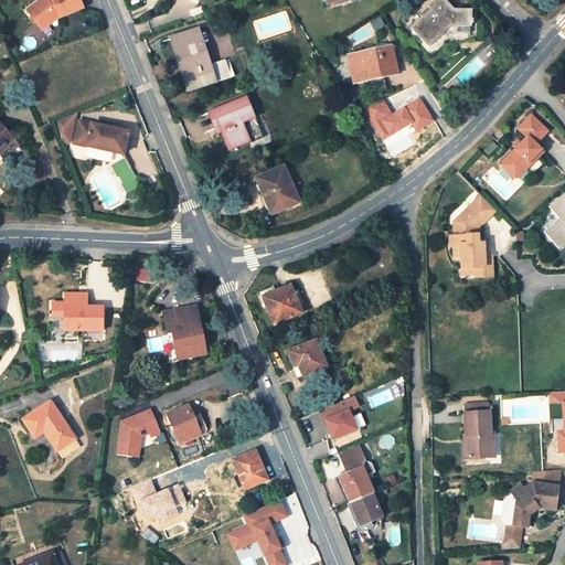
[(34,0),(28,3),(38,29),(87,9),(83,0),(34,0)]
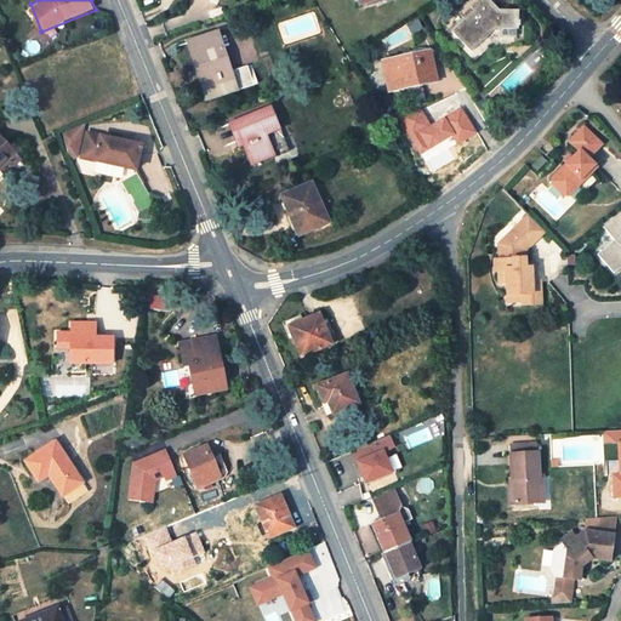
[(499,10),(488,0),(478,0),(471,7),(473,11),(451,32),(472,52),(488,36),(485,34),(490,29),(518,29),(518,10),(499,10)]
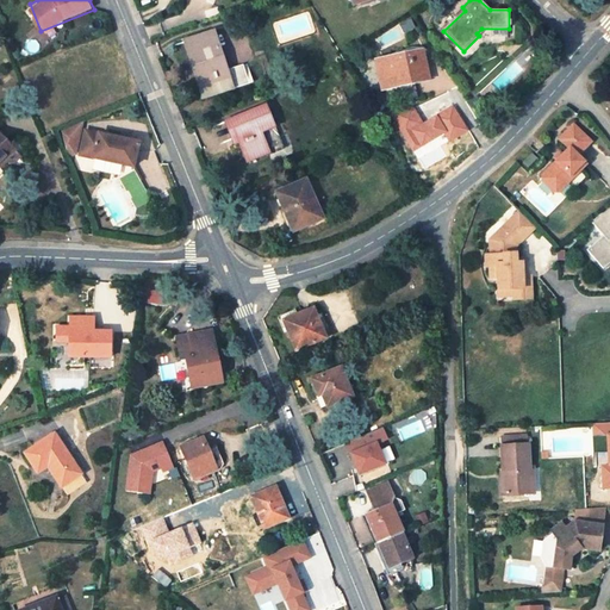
[(213,32),(185,41),(204,98),(248,83),(242,66),(226,70),(213,32)]
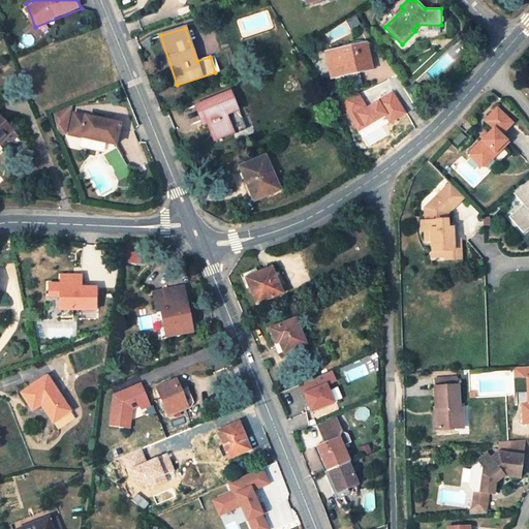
[(366,44),(328,54),(333,76),(371,68),(366,44)]
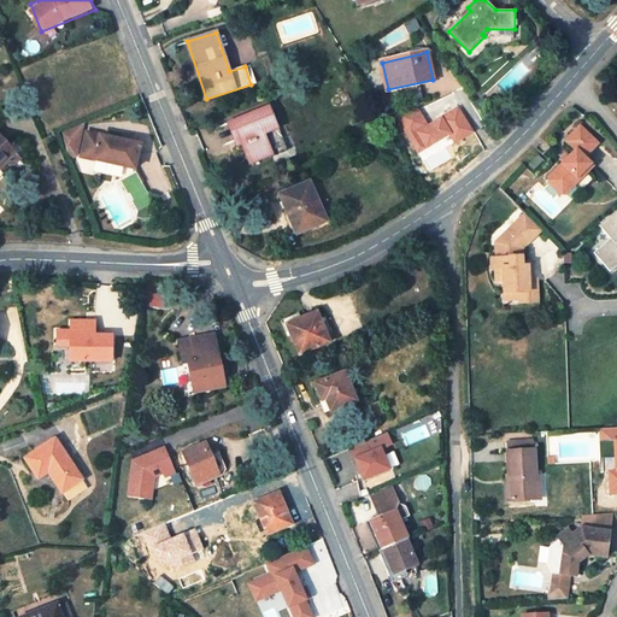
[(269,106),(228,123),(235,142),(241,140),(244,145),(251,164),(278,153),(270,133),(264,134),(263,130),(276,125),(269,106)]
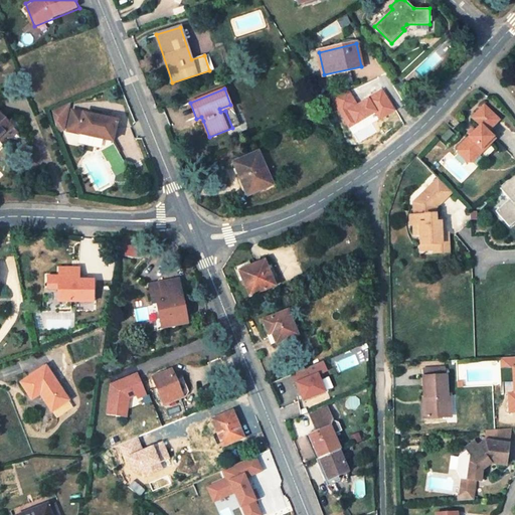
[(60,107),(44,114),(49,131),(55,132),(60,107)]
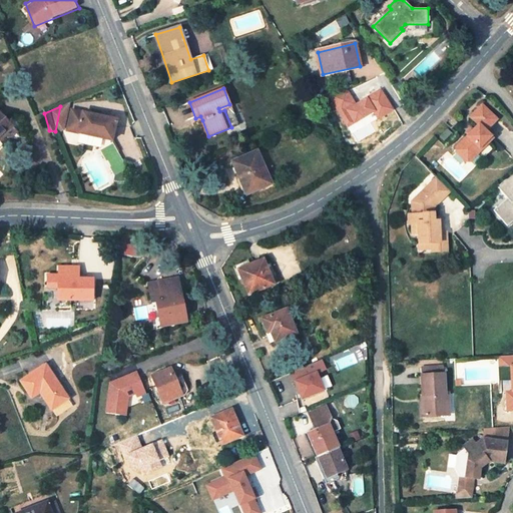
[(501,121),(486,107),(474,119),(483,127),(461,151),(461,155),(470,164),(474,164),(497,140),(489,133),(501,121)]
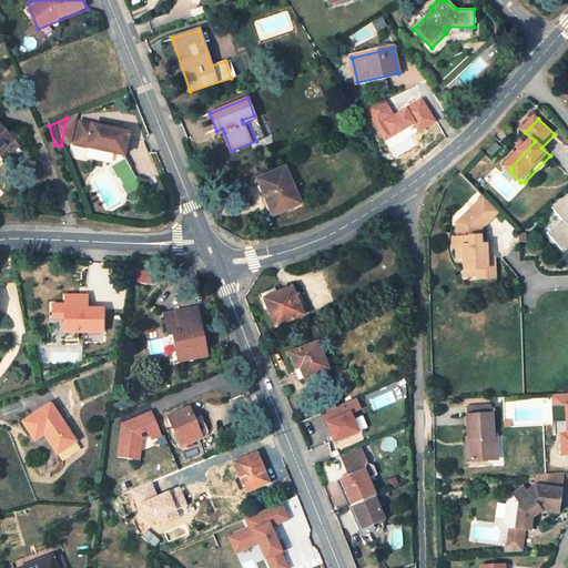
[(0,153),(13,141),(0,125),(0,153)]
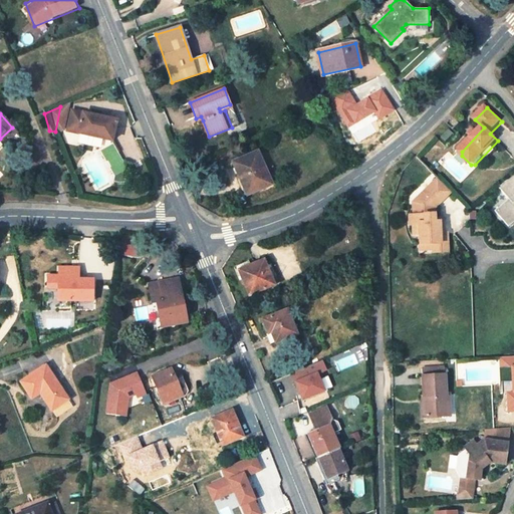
[(108,122),(64,113),(59,134),(93,141),(91,149),(99,166),(112,160),(104,144),(108,122)]
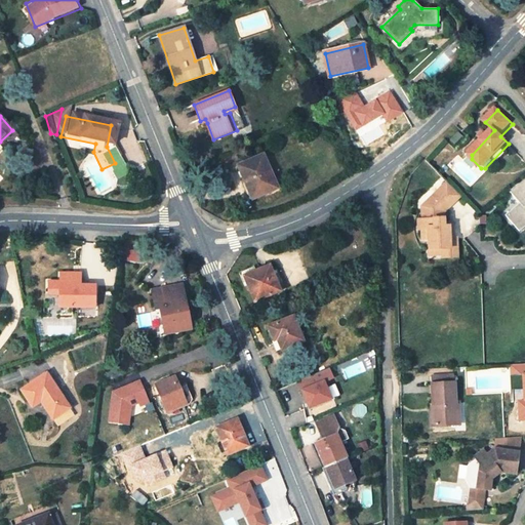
[(457,133),(451,140),(454,144),(461,136),(457,133)]
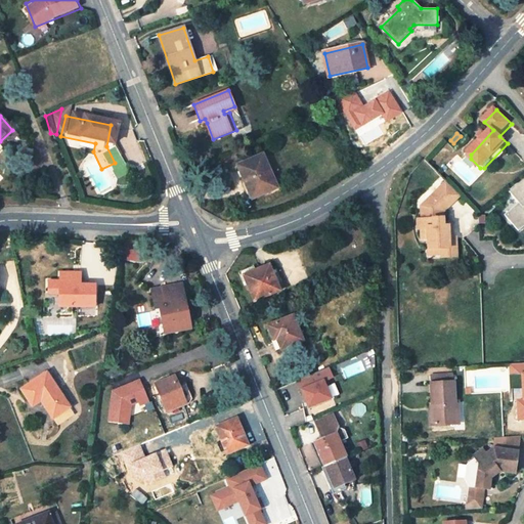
[(262,155),(236,165),(251,200),(276,188),(262,155)]
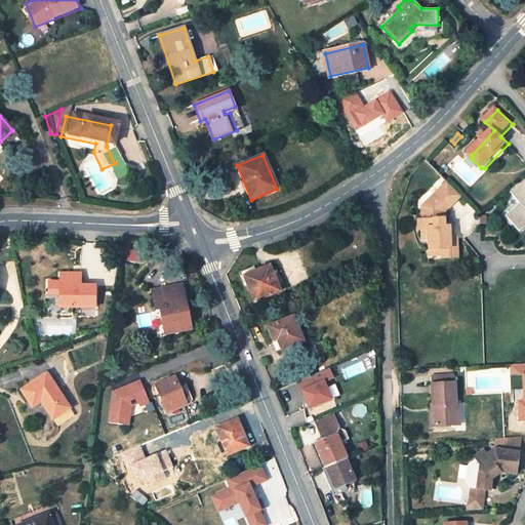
[(505,214),(519,232),(524,227),(524,179),(511,192),(520,202),(505,214)]
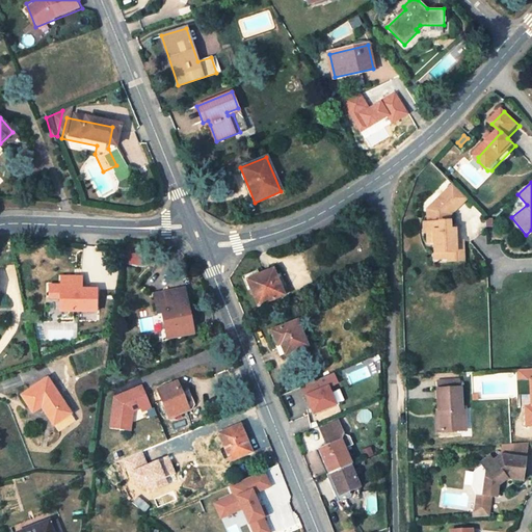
[(468,196),(453,183),(428,209),(428,221),(424,221),(424,232),(428,232),(428,242),(435,241),(436,258),(450,257),(450,250),(460,250),(459,240),(459,229),(451,229),(450,214),(468,196)]
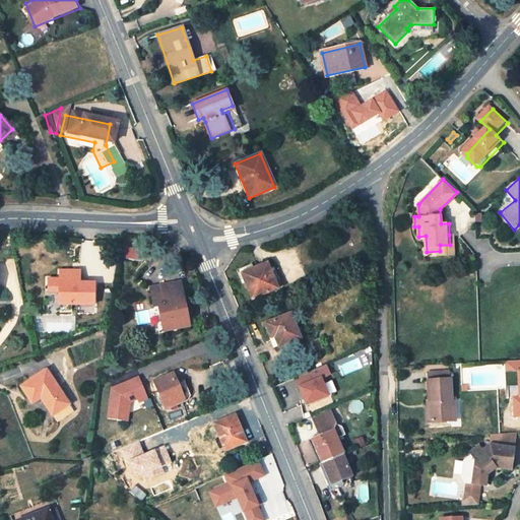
[(453,235),(449,235),(450,245),(440,245),(440,251),(441,254),(454,254),(453,235)]
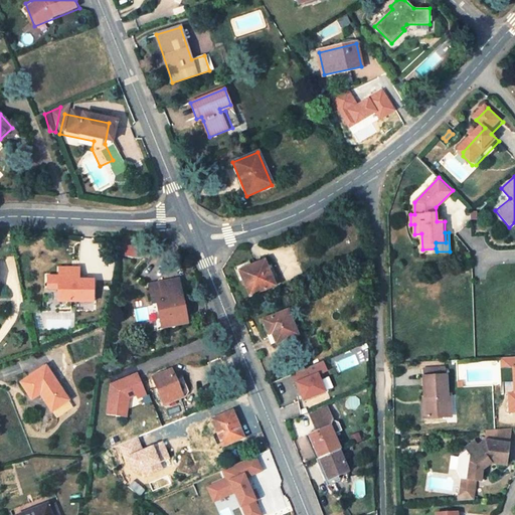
[(264,261),(239,271),(244,282),(249,280),(254,294),(274,286),(272,280),(267,266),(264,261)]
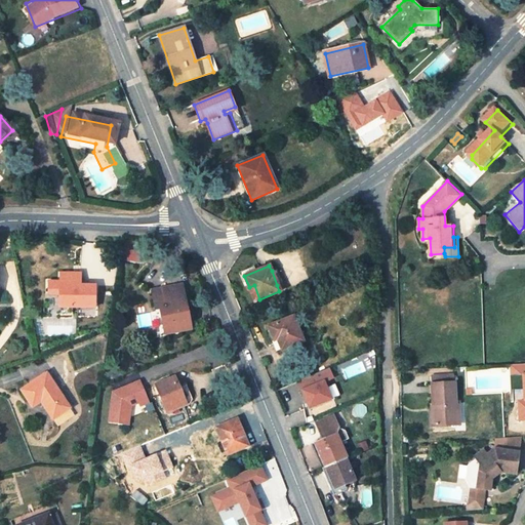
[(277,285),(282,282),(277,269),(272,271),(277,285)]
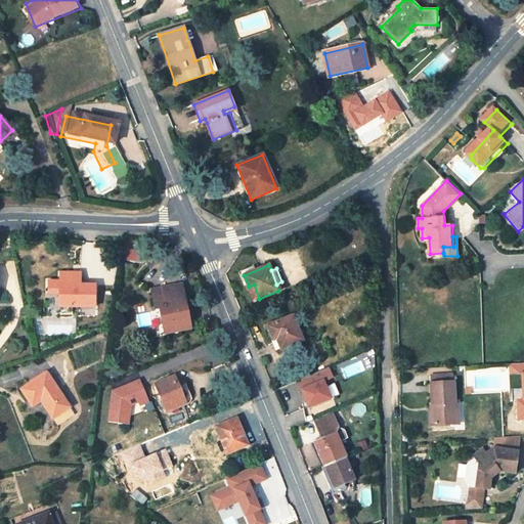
[(78,281),(59,280),(59,306),(94,306),(95,285),(78,285),(78,281)]
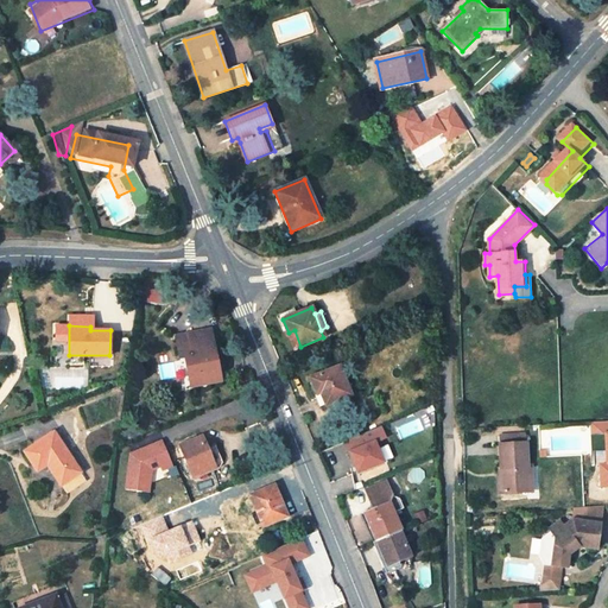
[(210,328),(176,336),(179,354),(185,354),(191,384),(221,378),(210,328)]
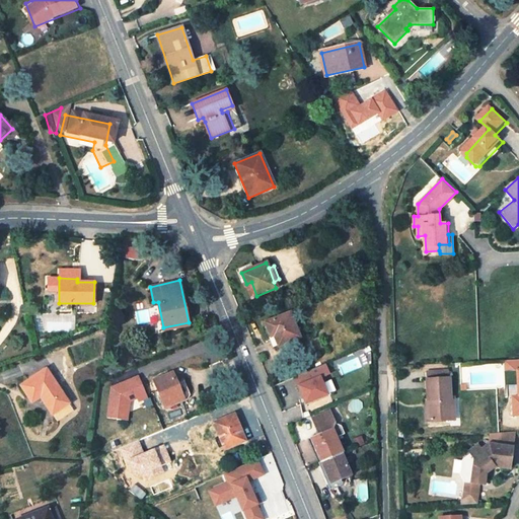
[(290,312),(266,322),(275,347),(299,337),(290,312)]
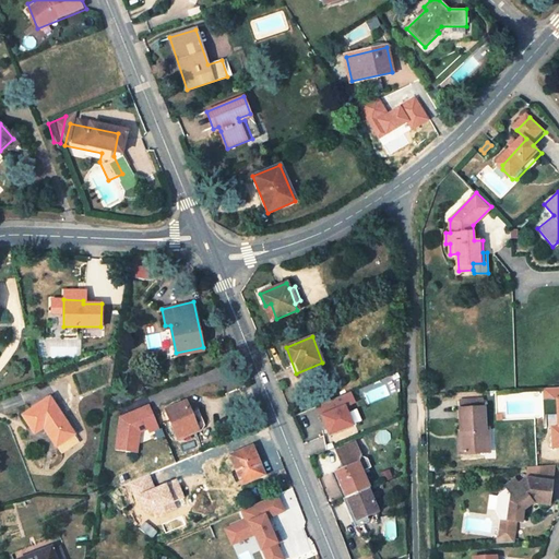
[(363,387),(367,402),(391,395),(387,380),(363,387)]
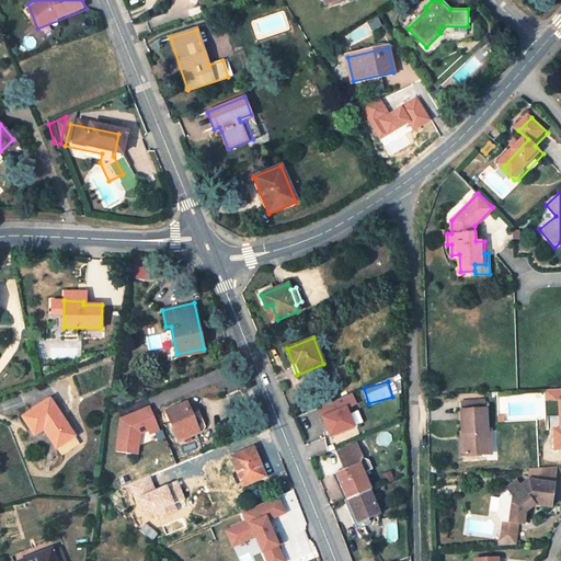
[(353,392),(318,408),(332,438),(358,427),(350,408),(358,403),(353,392)]
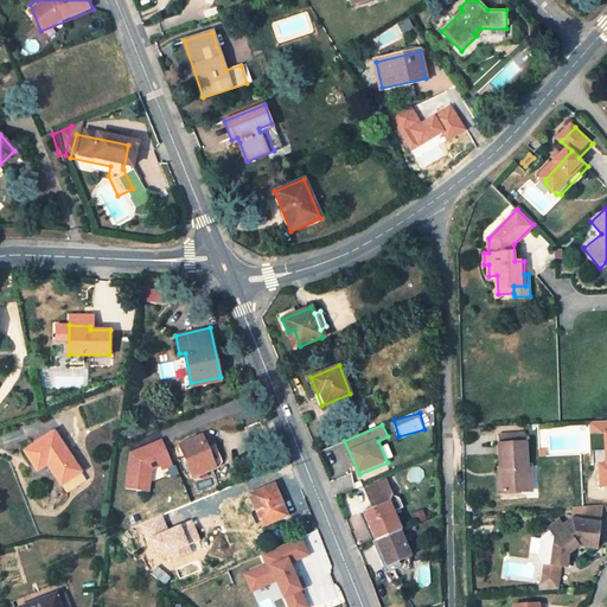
[(81,472),(55,432),(25,451),(38,470),(48,464),(62,484),(81,472)]
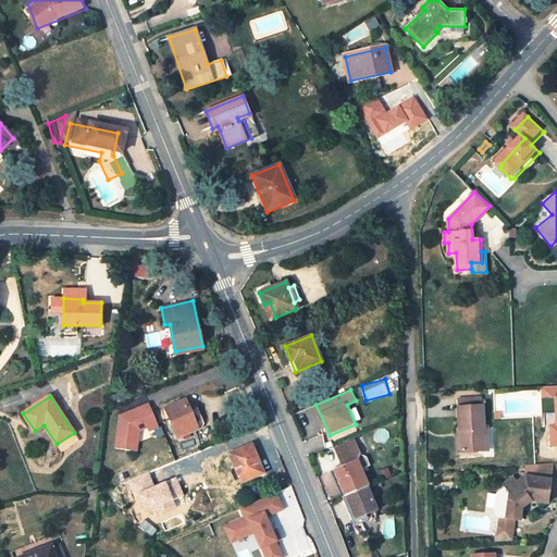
[(187,401),(165,410),(176,435),(197,426),(207,422),(202,411),(193,415),(187,401)]
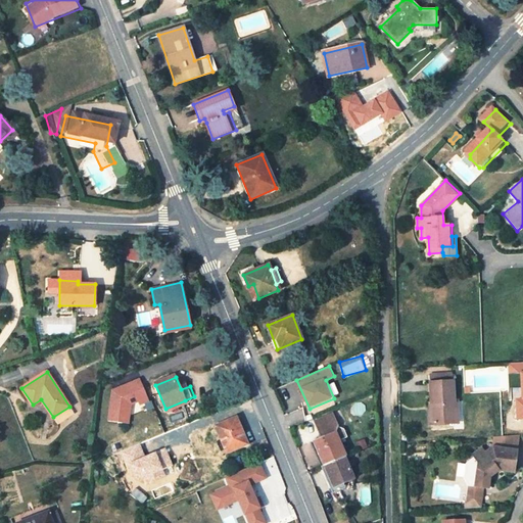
[(453,382),(431,383),(431,403),(433,403),(433,425),(454,423),(453,402),(454,402),(453,382)]
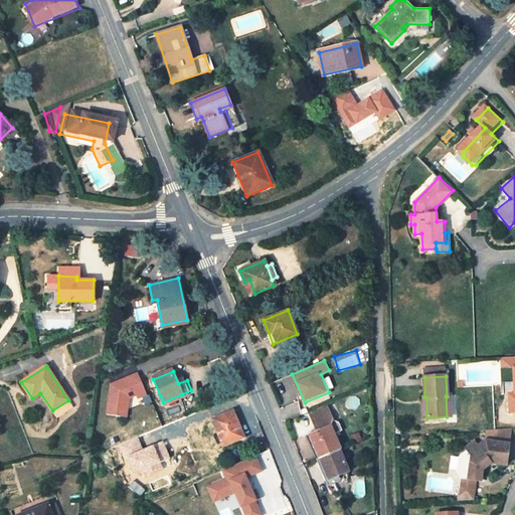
[(136,377),(124,382),(127,387),(138,382),(136,377)]
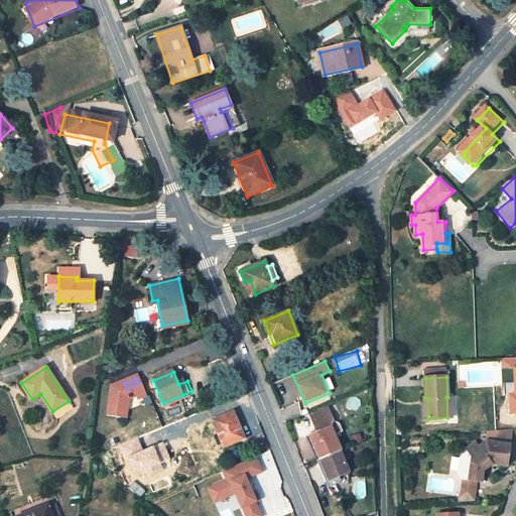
[(52,411),(56,417),(73,407),(69,401),(52,411)]
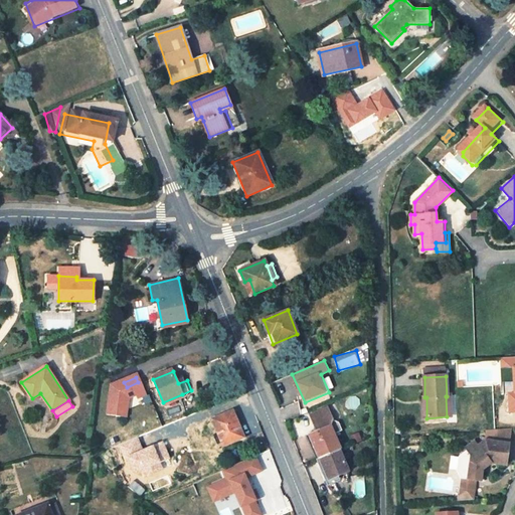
[(317,432),(310,435),(320,459),(339,451),(341,450),(334,434),(342,430),(339,421),(333,419),(328,407),(310,414),(317,432)]
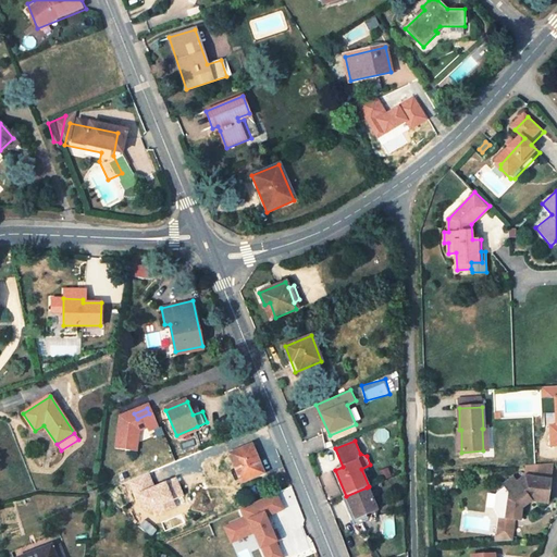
[(251,444),(230,453),(242,482),(263,472),(251,444)]
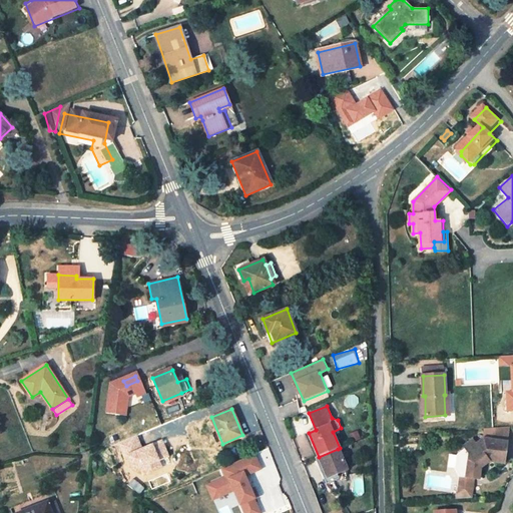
[(455,472),(459,479),(458,493),(452,492),(451,498),(458,498),(458,499),(472,498),(474,481),(479,481),(480,469),(489,463),(504,464),(508,428),(483,430),(482,441),(475,446),(472,442),(462,449),(464,451),(456,457),(455,472)]
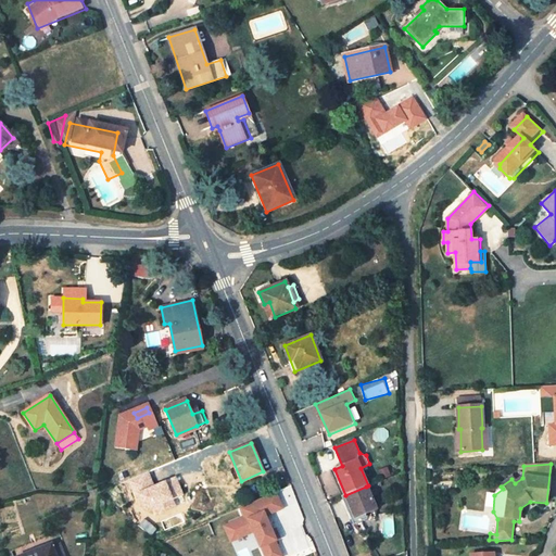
[(345,495),(355,518),(376,509),(366,487),(345,495)]
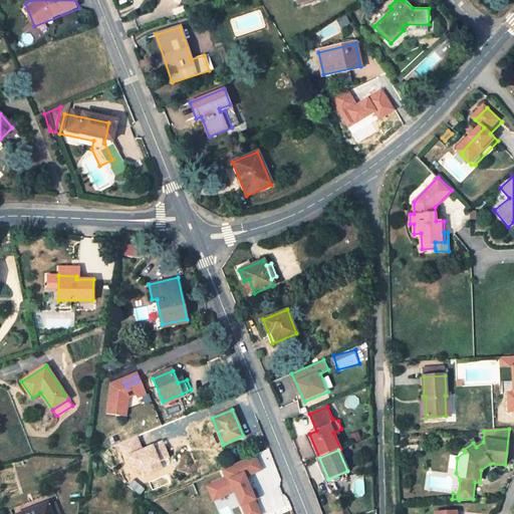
[(236,493),(243,513),(263,513),(249,476),(263,471),(257,455),(221,468),(224,478),(206,485),(213,502),(236,493)]
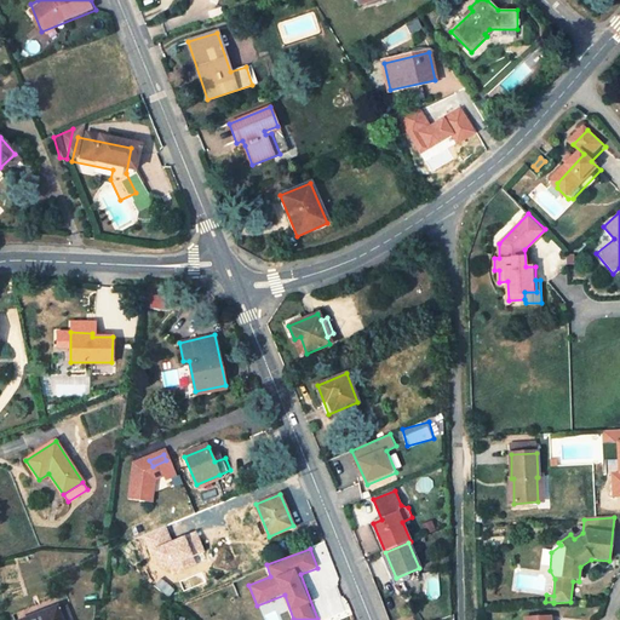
[(281,597),(256,608),(260,619),(293,619),(290,610),(287,609),(287,608),(283,598),(281,597)]
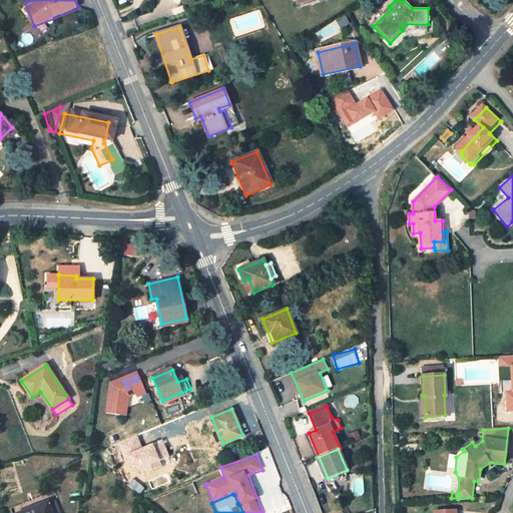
[(59,512),(55,500),(47,503),(51,512),(59,512)]
